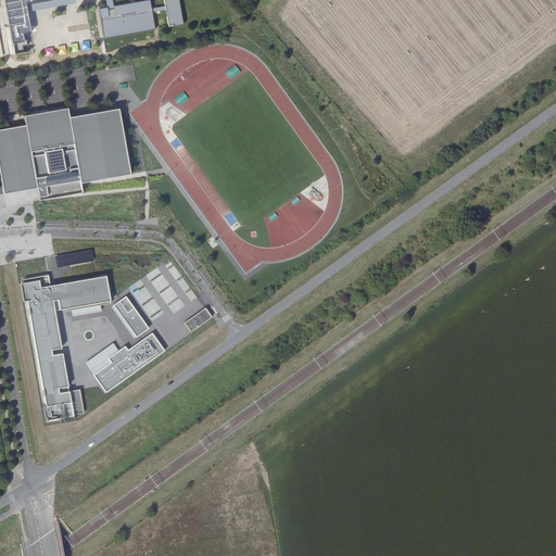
[(30,2),(43,0),(3,0),(14,54),(23,53),(22,46),(27,46),(25,34),(30,33),(26,3),(30,2)]
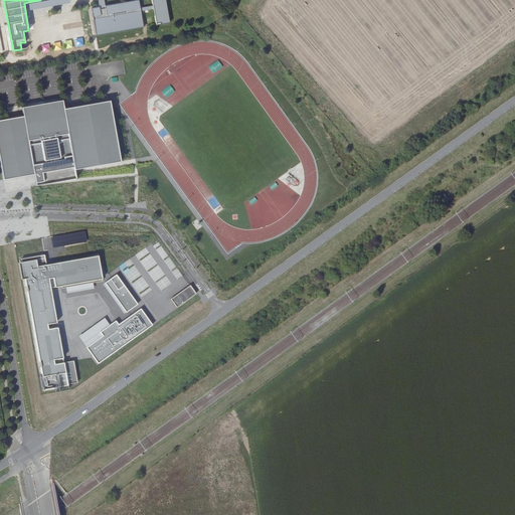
[(69,0),(40,0),(28,2),(30,10),(69,3),(69,0)]
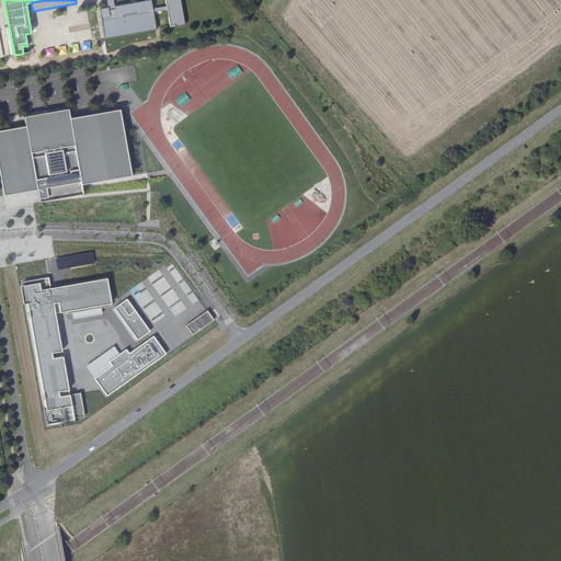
[(156,30),(150,0),(149,0),(113,7),(114,9),(109,10),(107,8),(100,9),(104,38),(156,30)]
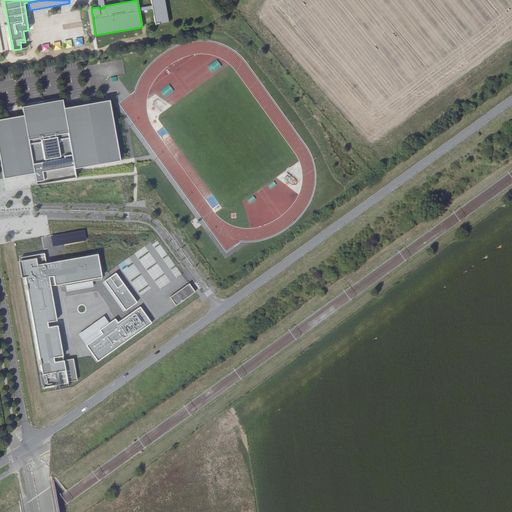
[(168,22),(164,0),(150,0),(152,6),(155,5),(156,15),(154,16),(155,25),(168,22)]
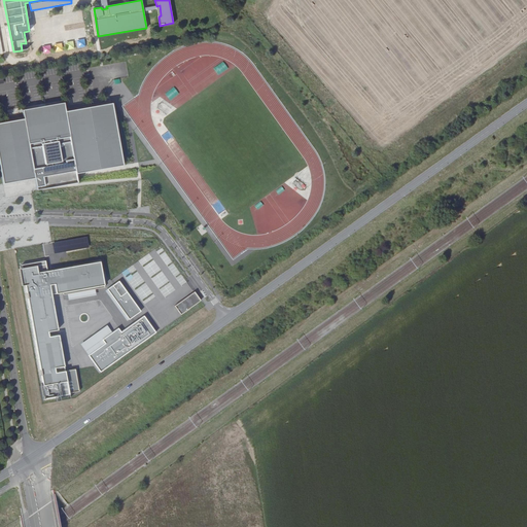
[(218,74),(227,69),(222,62),(214,67),(218,74)]
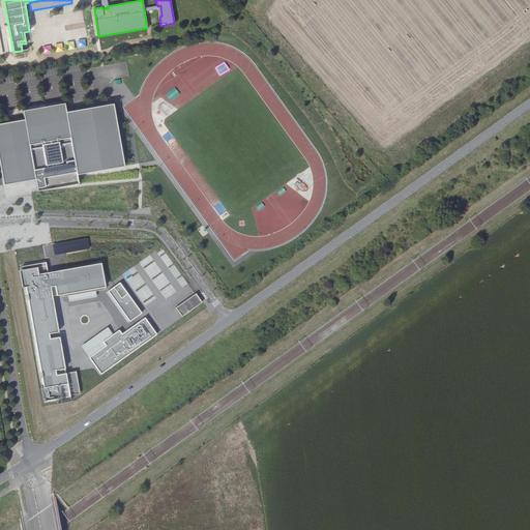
[(166,94),(171,100),(179,94),(174,88),(166,94)]
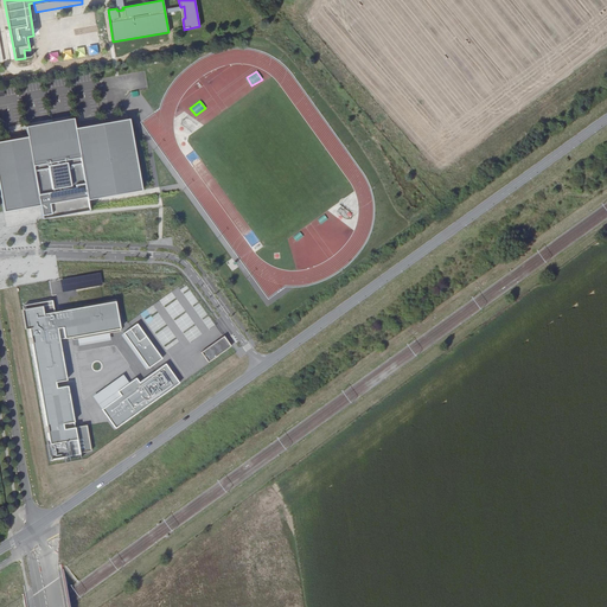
[(27,136),(0,141),(0,192),(4,212),(40,205),(43,219),(90,210),(88,200),(142,191),(129,119),(76,128),(74,119),(26,127),(27,136)]
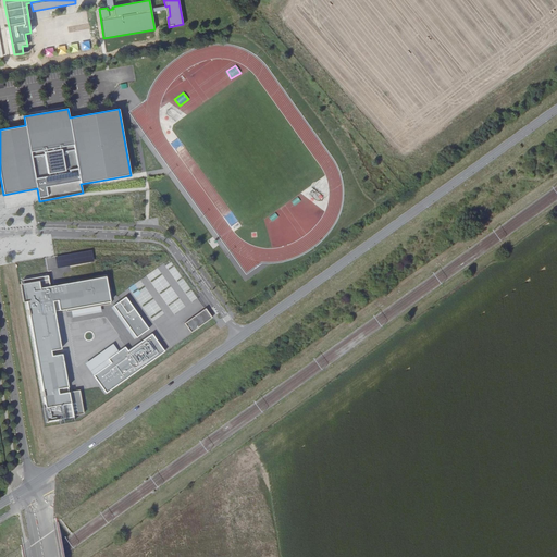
[(28,299),(49,422),(86,417),(82,390),(70,392),(56,311),(111,301),(107,275),(51,284),(50,277),(21,282),(23,300),(28,299)]
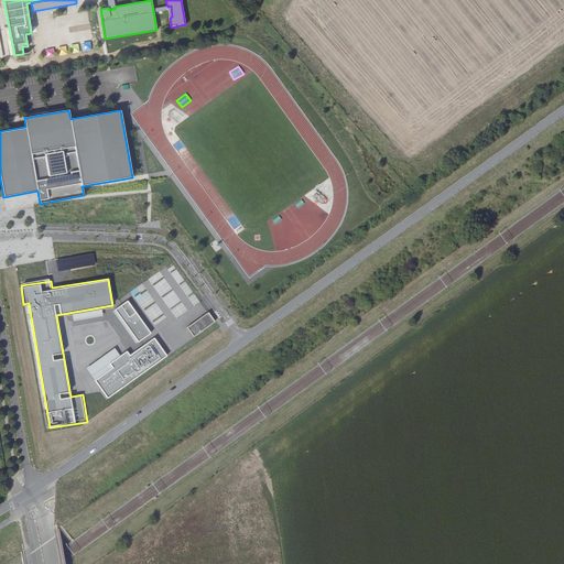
[(188,300),(193,306),(198,302),(194,295),(188,300)]
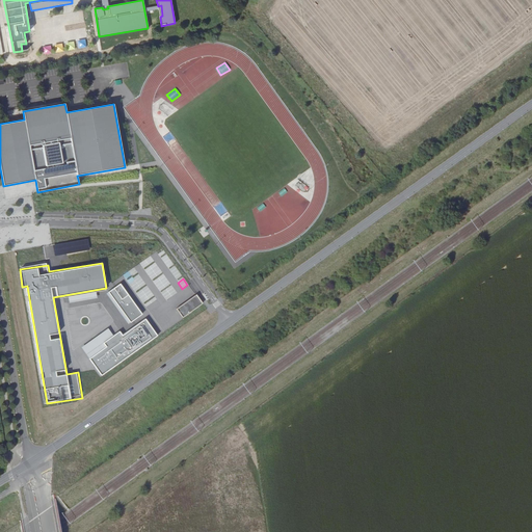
[(109,293),(131,323),(143,314),(122,284),(109,293)]
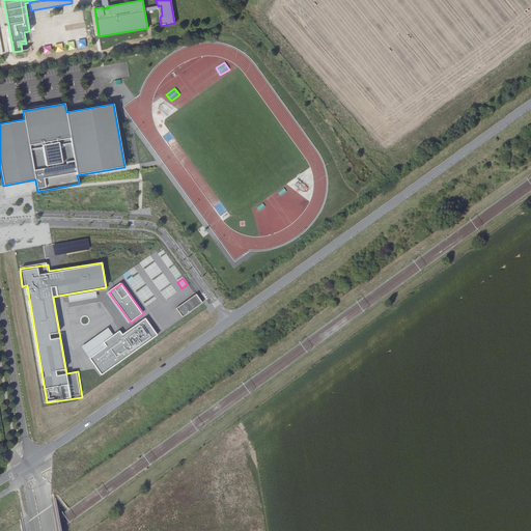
[(194,294),(173,307),(179,316),(200,303),(194,294)]
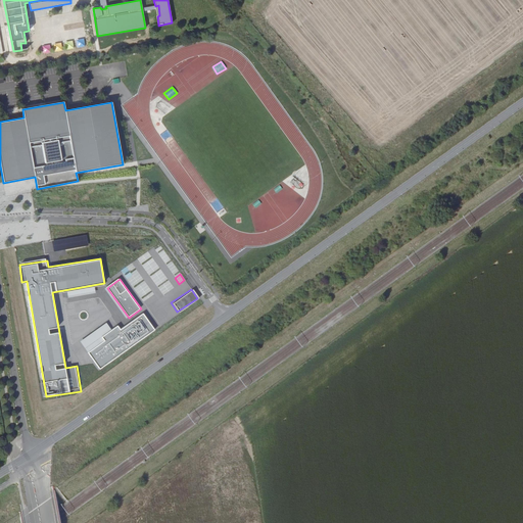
[(101,370),(157,330),(144,312),(122,328),(119,325),(102,336),(105,340),(89,352),(101,370)]
